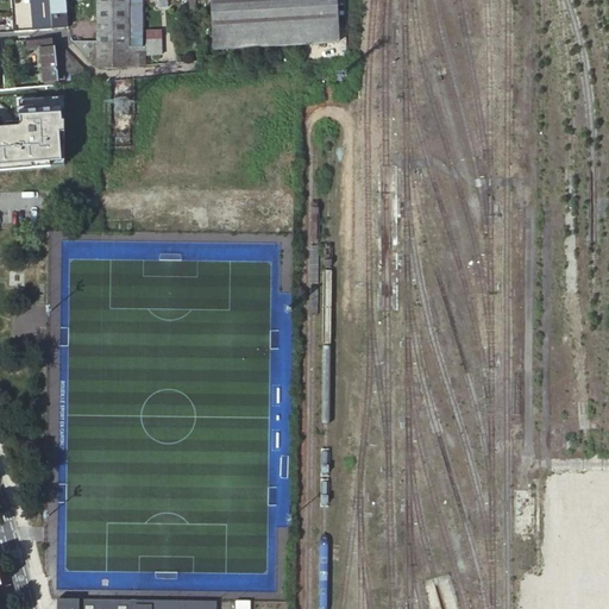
[(49,0),(52,30),(67,29),(66,1),(81,0),(49,0)]
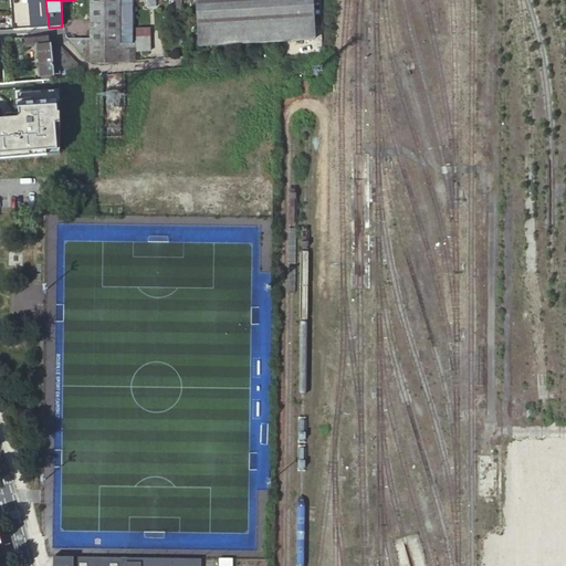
[(91,39),(91,62),(104,64),(122,62),(135,61),(135,51),(135,38),(135,0),(134,0),(90,0),(90,20),(91,39)]
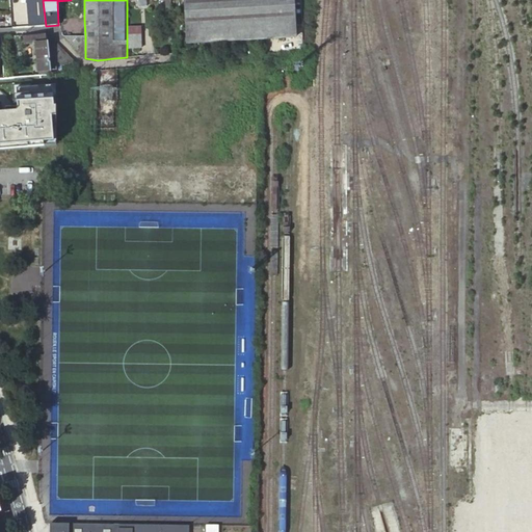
[(183,0),(186,43),(295,36),(293,0),(183,0)]
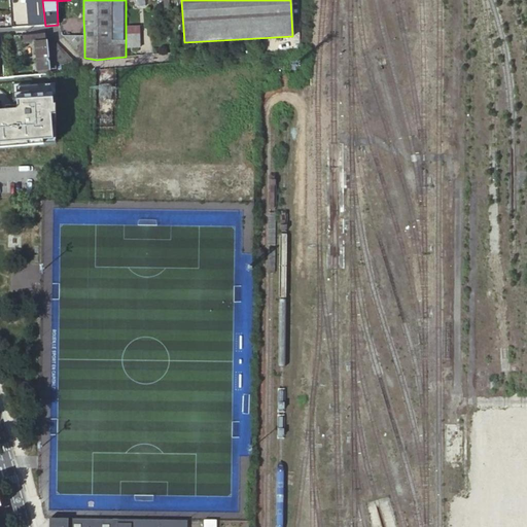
[(50,73),(81,71),(81,70),(59,45),(55,42),(47,43),(46,41),(45,41),(44,34),(23,35),(24,44),(35,43),(38,71),(49,70),(50,73)]
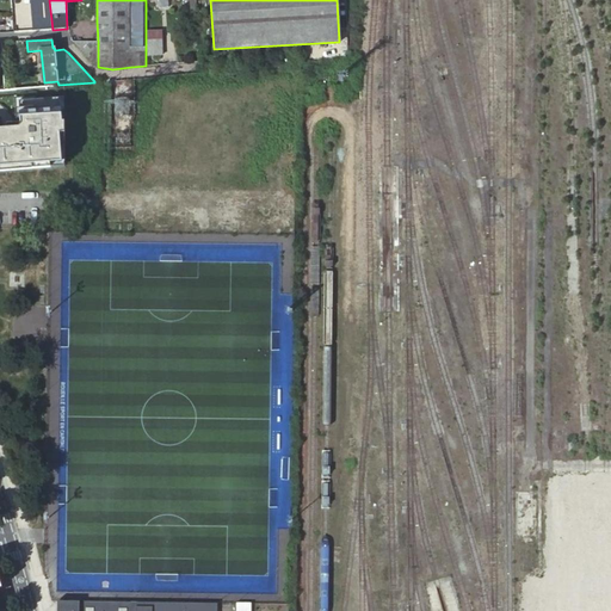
[(146,41),(146,55),(162,55),(161,39),(146,41)]
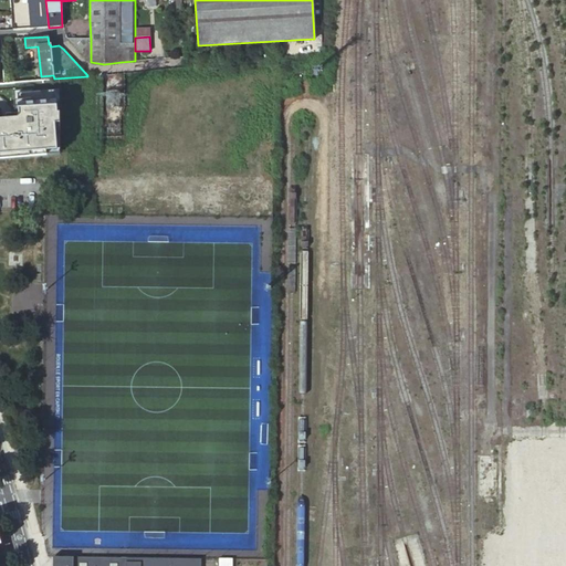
[(0,158),(60,155),(59,92),(13,93),(16,113),(13,117),(0,117),(0,158)]
